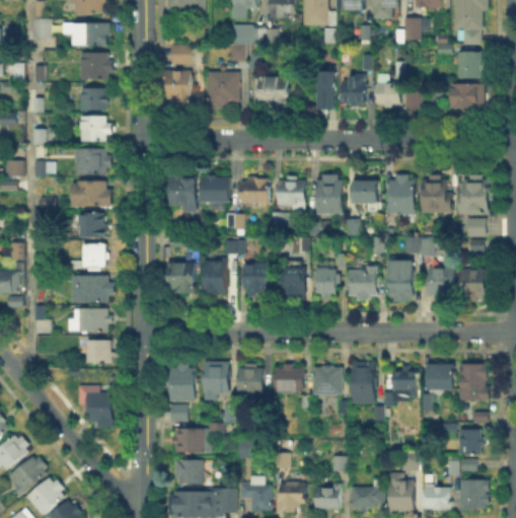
[(43,0),(43,16),(34,16),(34,0),(43,0)]
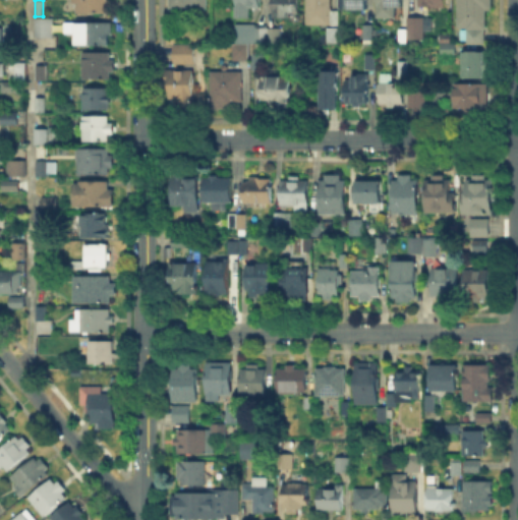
[(106,0),(106,11),(75,11),(75,4),(69,4),(69,0),(106,0)]
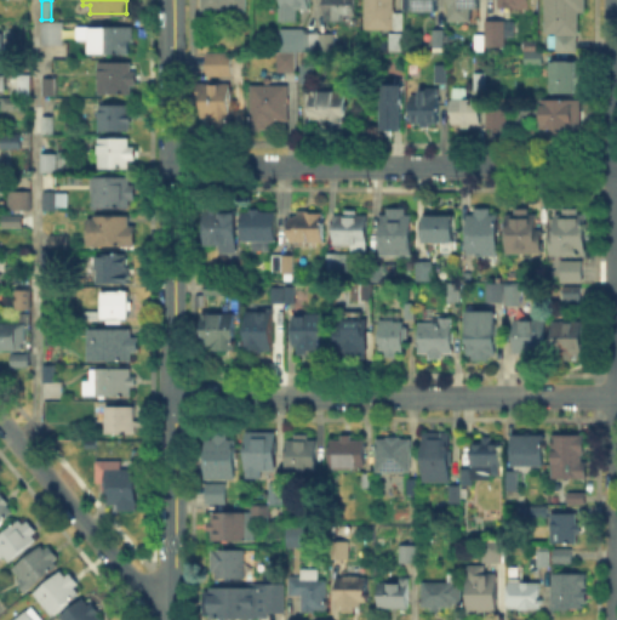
[(200,10),(200,0),(246,0),(246,10),(200,10)]
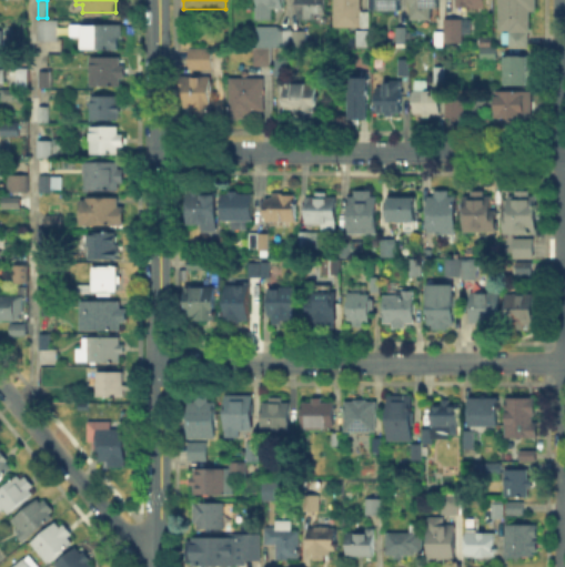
[(283,0),(283,10),(274,10),(274,20),(256,20),(256,0),(283,0)]
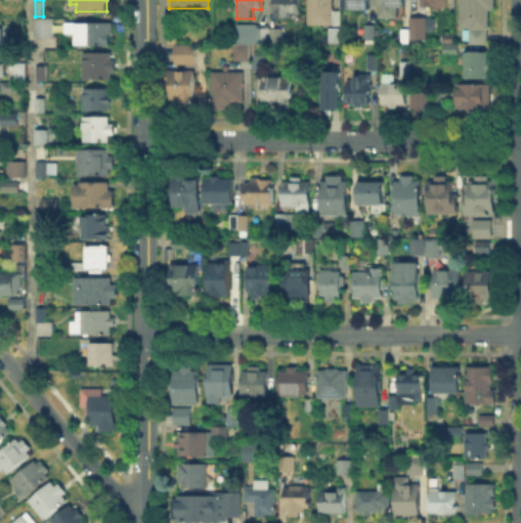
[(300,0),(300,16),(274,16),(274,0),(300,0)]
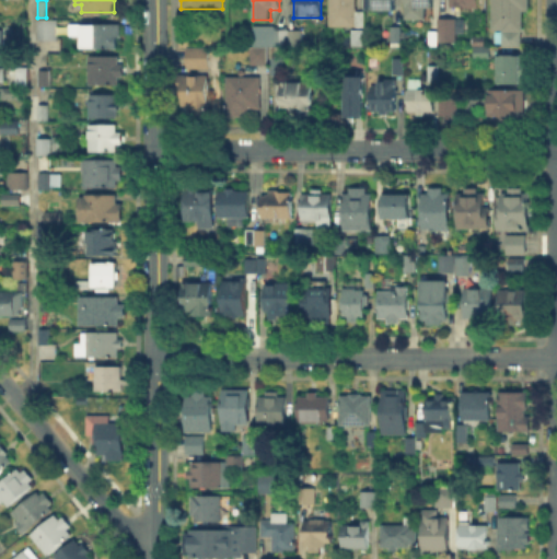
[(354,0),(354,10),(364,10),(364,26),(354,26),(327,26),(327,0),(354,0)]
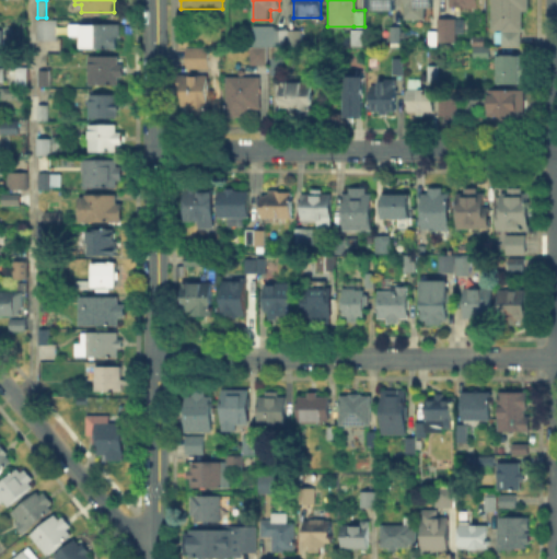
[(367,10),(367,0),(393,0),(393,10),(367,10)]
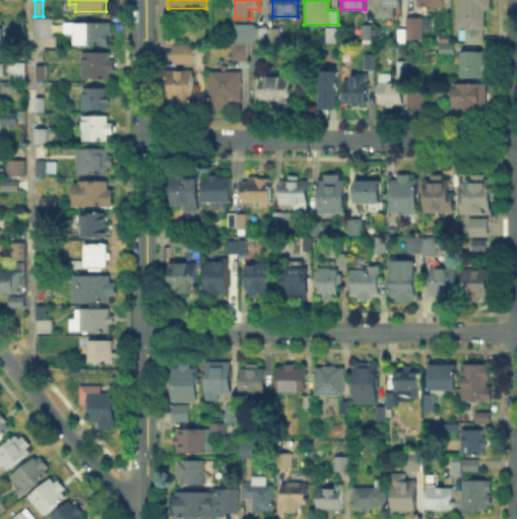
[(398,0),(398,17),(376,17),(376,0),(398,0)]
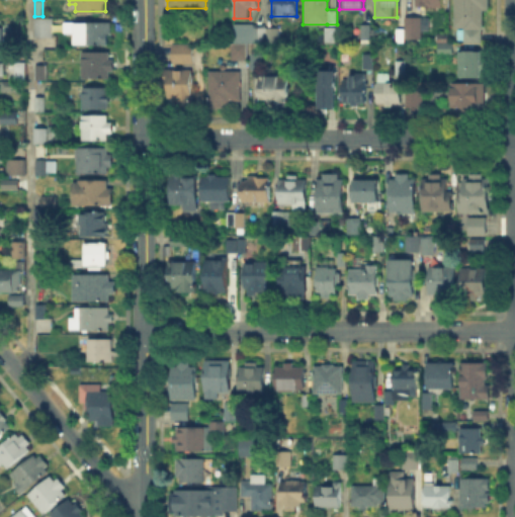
[(440,0),(440,8),(416,7),(416,0),(440,0)]
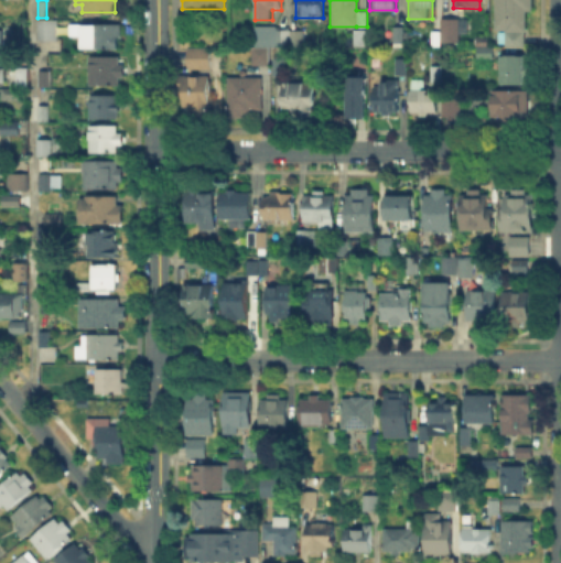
[(532,0),(532,10),(526,10),(526,31),(524,31),(522,46),(499,46),(499,31),(494,31),(494,0),(532,0)]
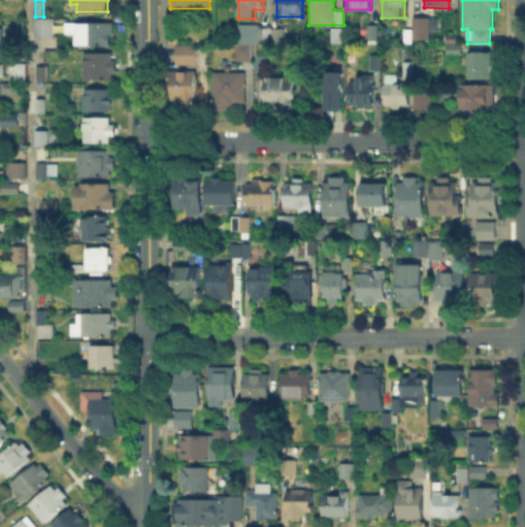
[(35,37),(35,17),(43,17),(53,17),(53,37),(35,37)]
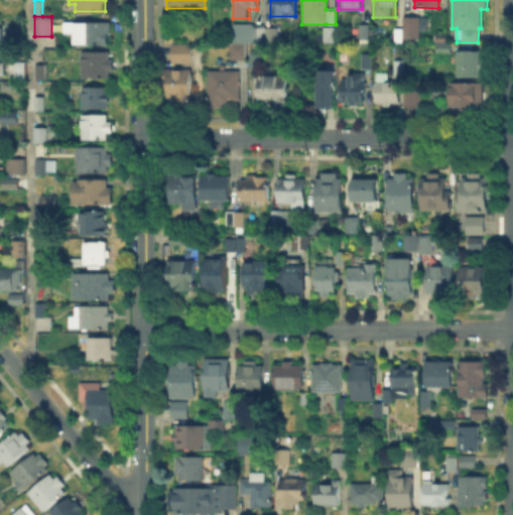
[(404,26),(404,20),(426,20),(426,30),(417,30),(417,39),(393,39),(393,26),(404,26)]
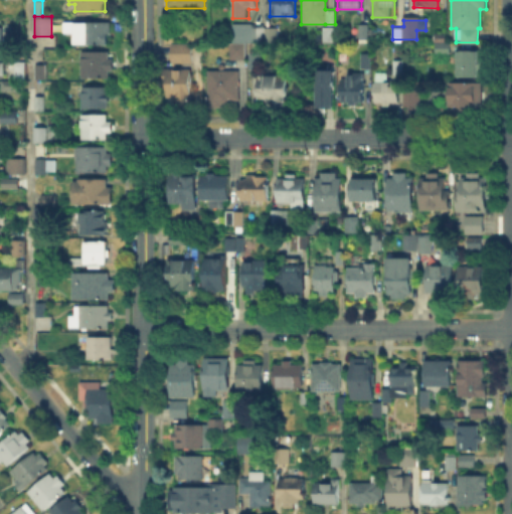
[(62,33),(62,23),(110,23),(110,44),(73,44),(73,33),(62,33)]
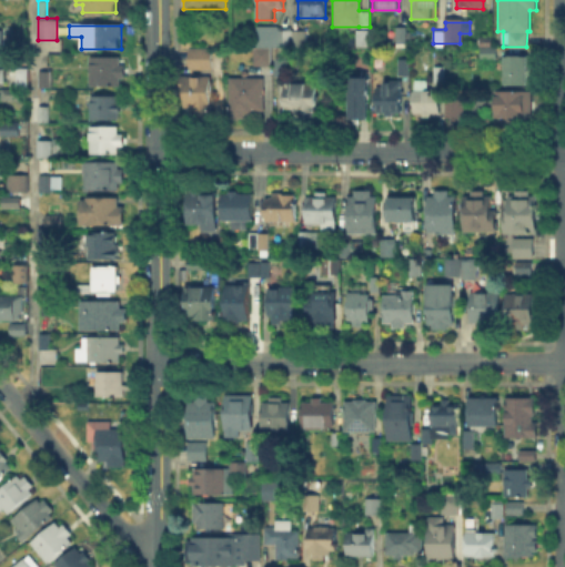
[(393,43),(393,27),(405,27),(405,43),(393,43)]
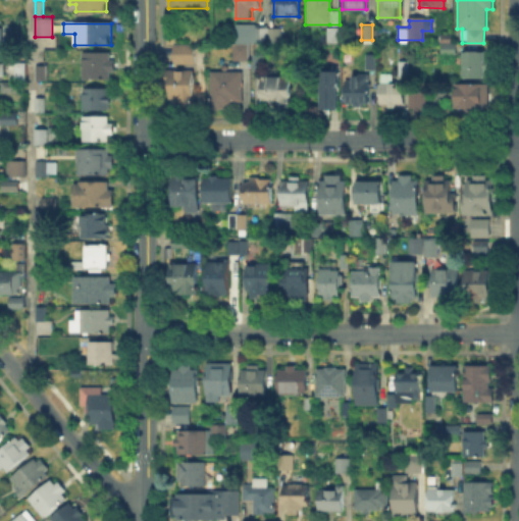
[(244,43),(244,25),(278,25),(278,43),(244,43)]
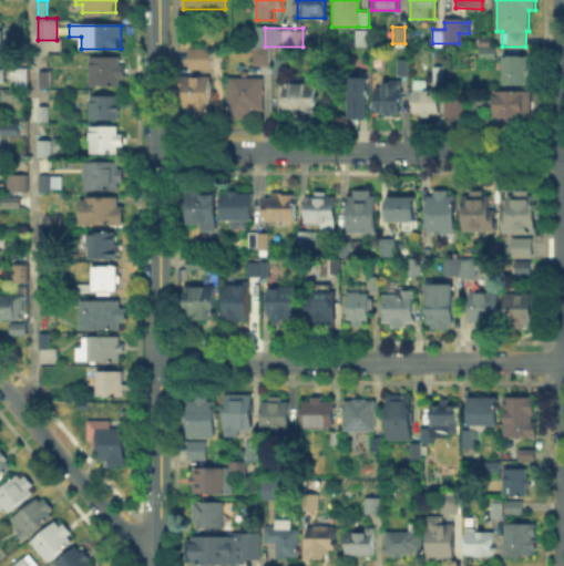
[(366,44),(352,45),(352,31),(366,31),(366,44)]
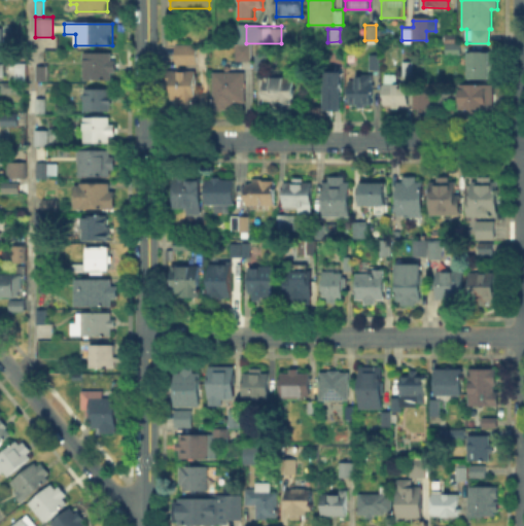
[(173,64),(173,44),(195,44),(195,64),(173,64)]
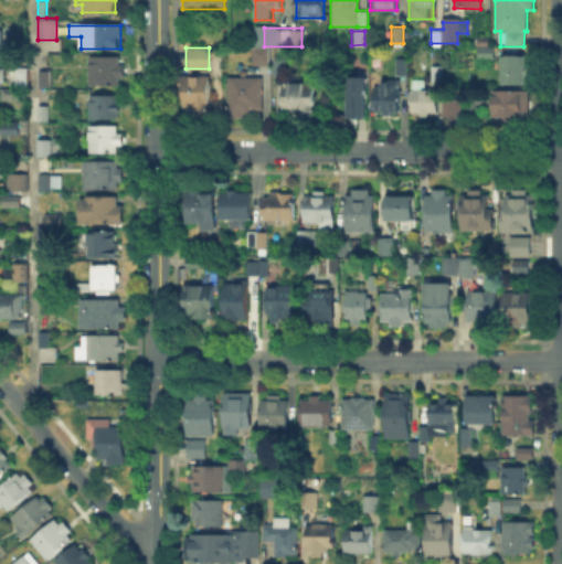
[(494,50),(494,59),(478,59),(478,50),(494,50)]
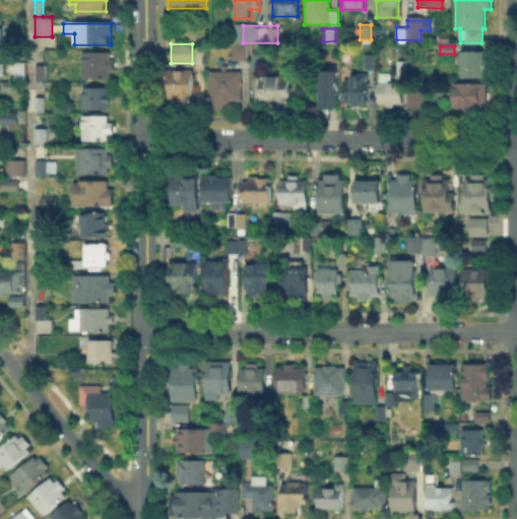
[(231,62),(231,48),(245,48),(245,62),(231,62)]
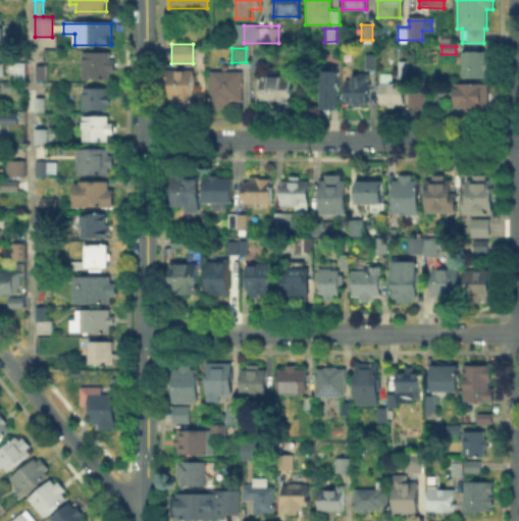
[(83,53),(111,53),(111,82),(83,81),(83,53)]
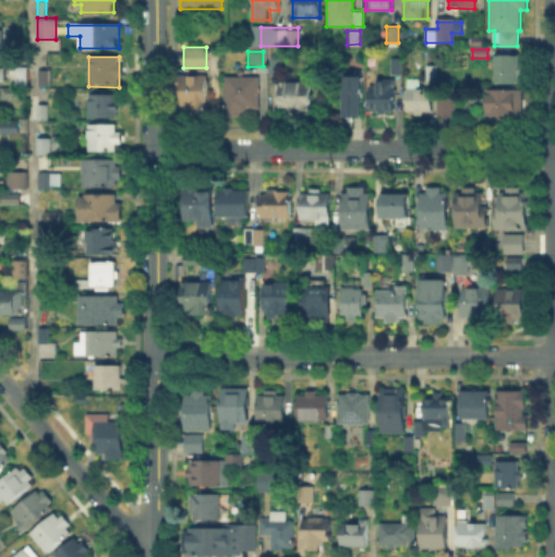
[(521,57),(521,80),(496,80),(496,57),(521,57)]
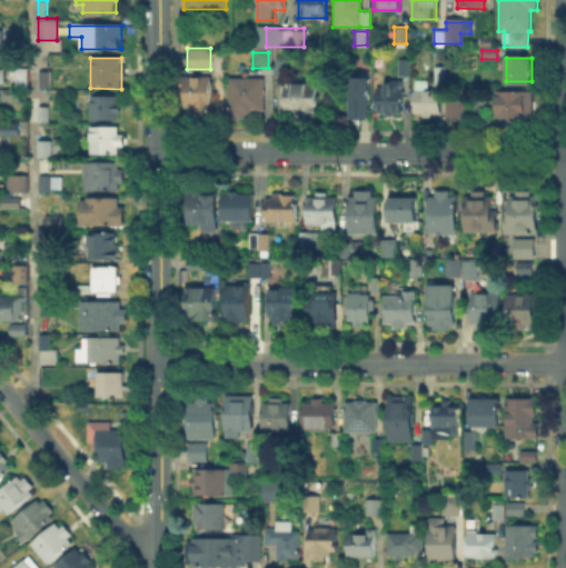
[(274,77),(274,60),(287,60),(287,77),(274,77)]
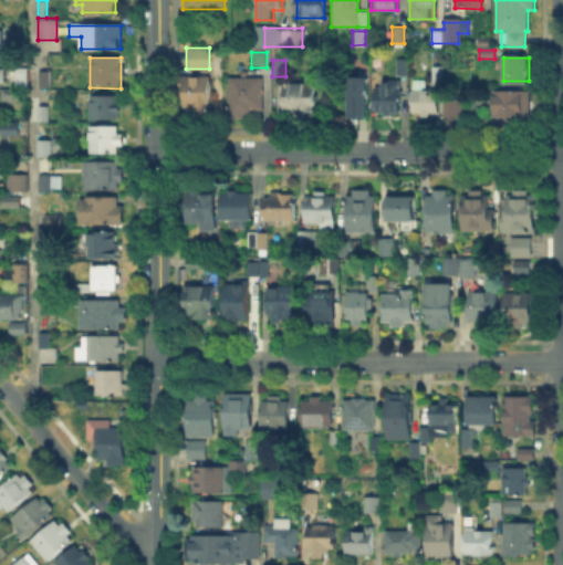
[(395,76),(395,60),(407,60),(407,76),(395,76)]
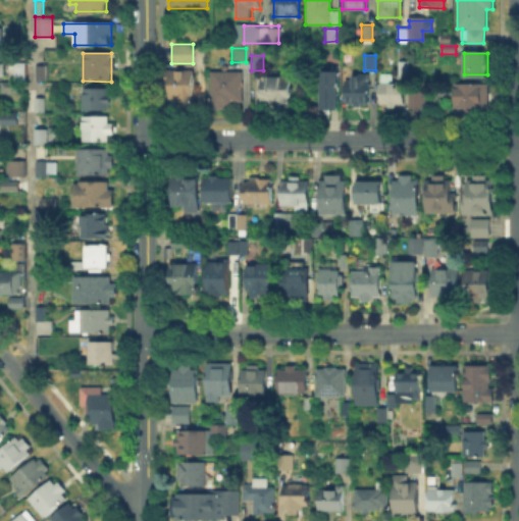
[(397,74),(398,59),(407,59),(407,74),(397,74)]
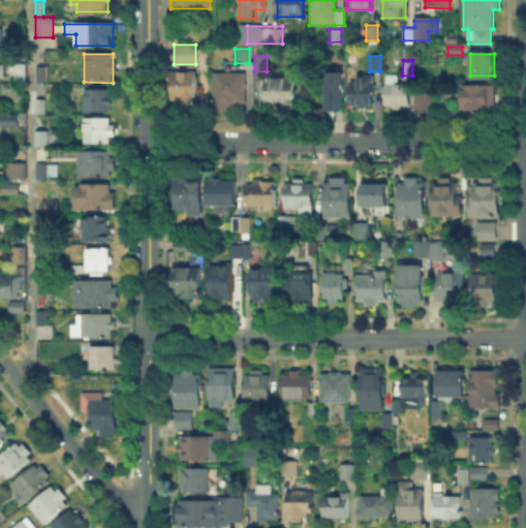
[(14,79),(14,64),(24,64),(24,79),(14,79)]
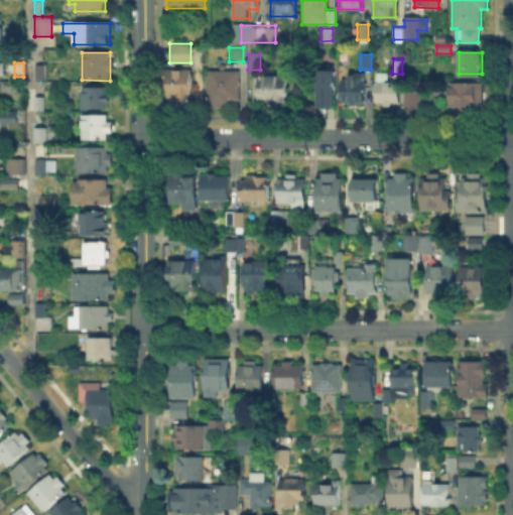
[(43,66),(43,79),(34,79),(34,65),(43,66)]
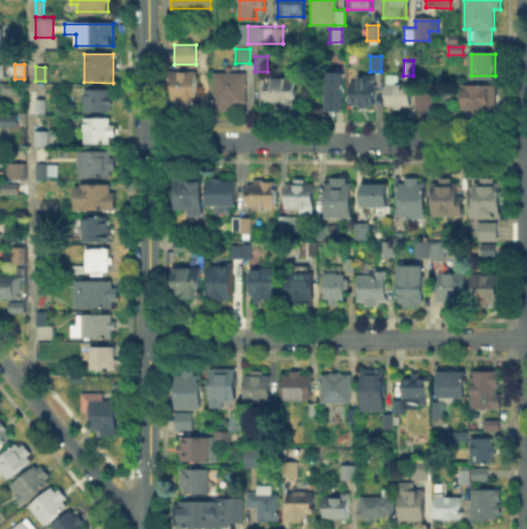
[(327,109),(326,69),(344,69),(345,109),(327,109)]
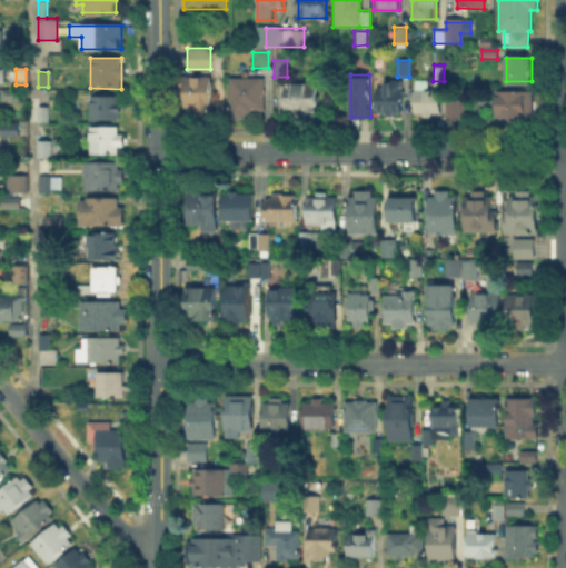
[(210,107),(210,120),(195,120),(195,107),(182,107),(182,77),(210,77),(210,107)]
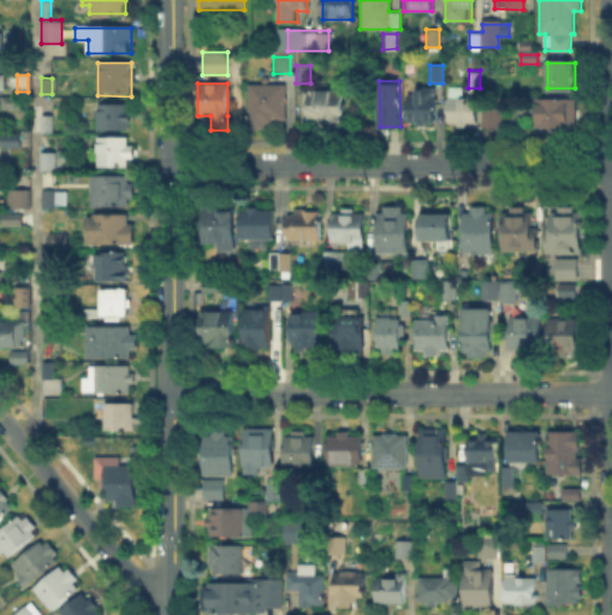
[(285,86),(285,128),(249,128),(249,84),(285,86)]
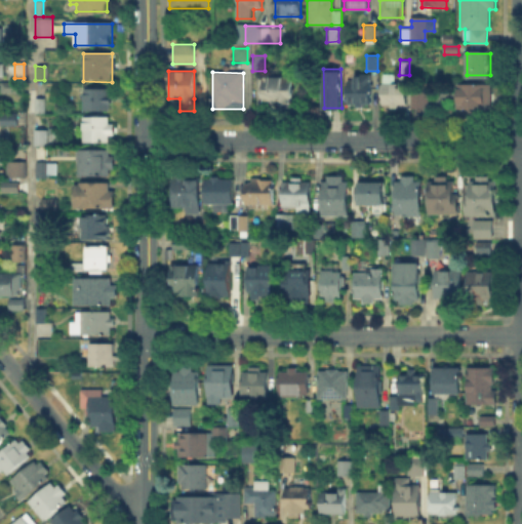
[(369,72),(369,105),(345,105),(345,80),(353,80),(353,72),(369,72)]
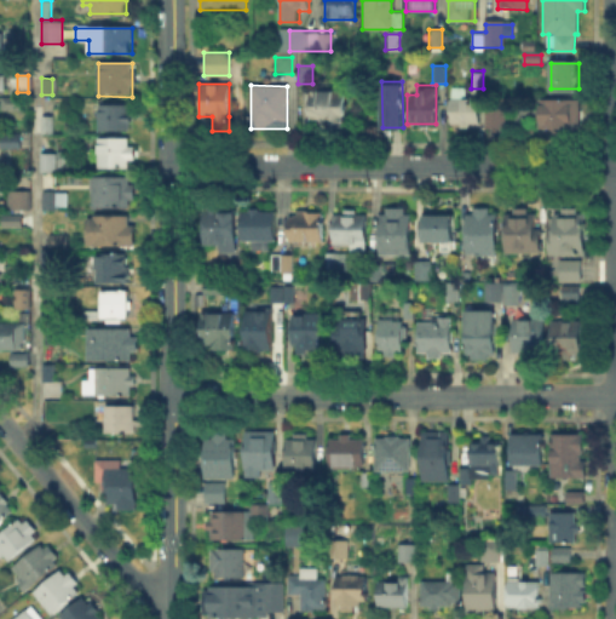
[(452,90),(465,90),(465,97),(479,97),(479,127),(452,127),(452,90)]
